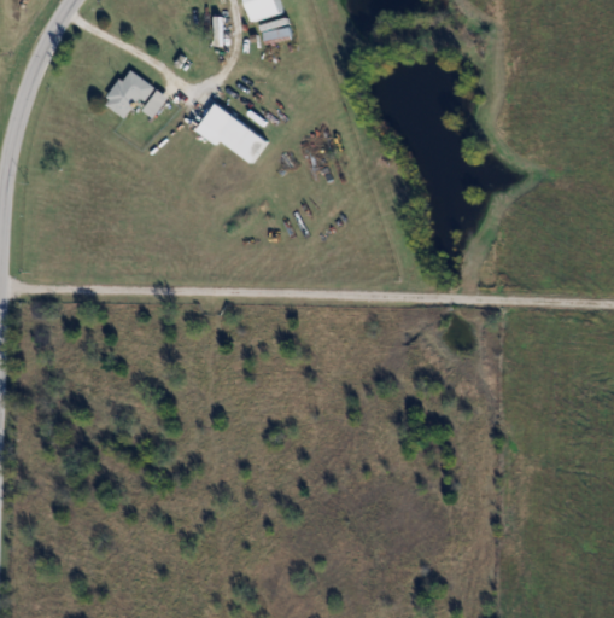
[(281,13),(278,0),(244,0),(250,21),(281,13)]
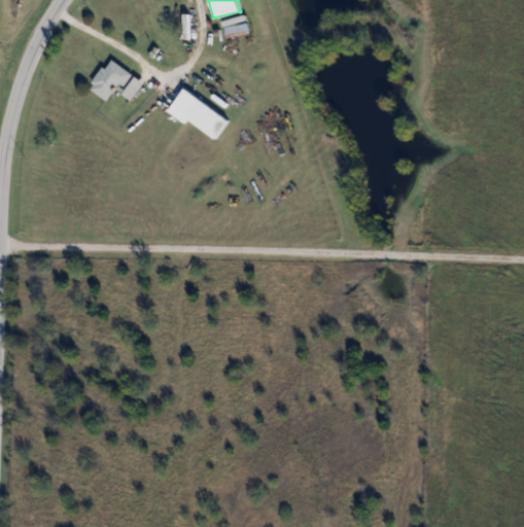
[(223,35),(245,34),(245,25),(223,26),(223,35)]
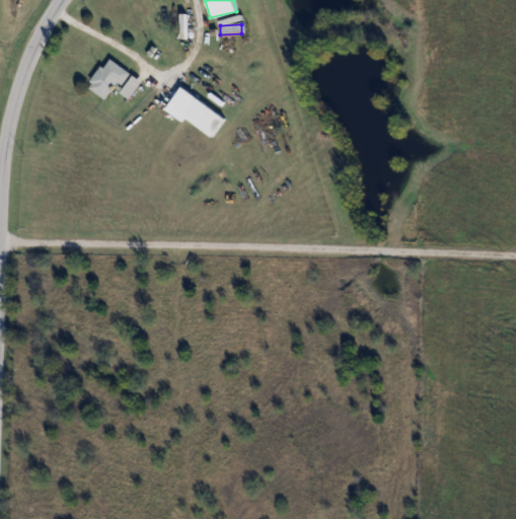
[(127,73),(107,58),(85,86),(104,101),(127,73)]
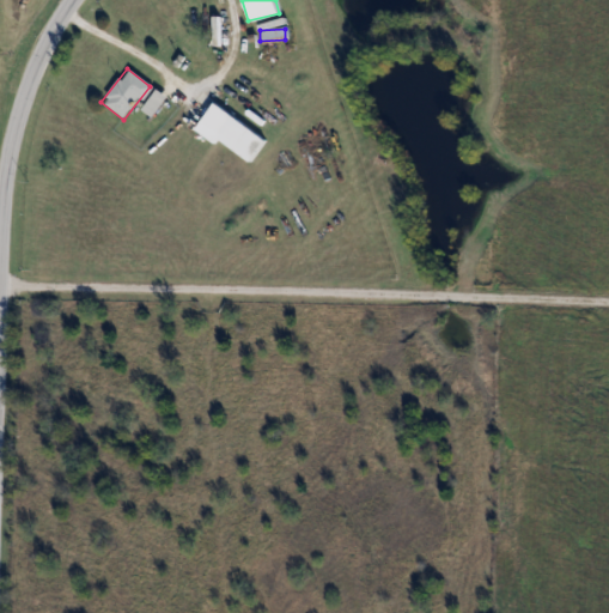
[(140,109),(151,117),(165,97),(154,89),(140,109)]
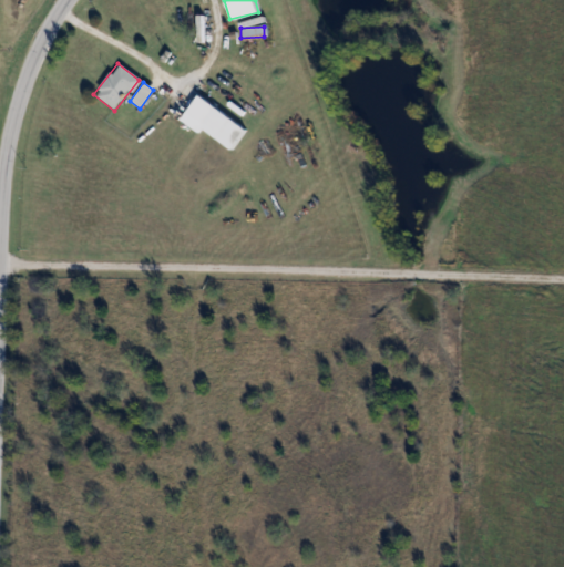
[(178,120),(196,133),(200,129),(229,151),(245,130),(197,94),(178,120)]
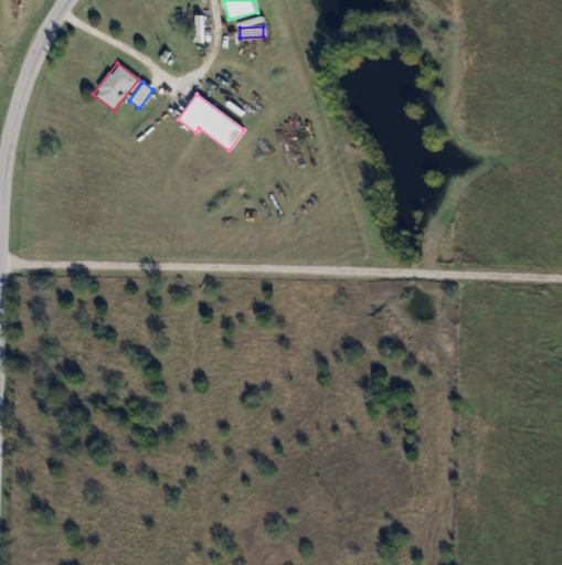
All buildings are outlined.
